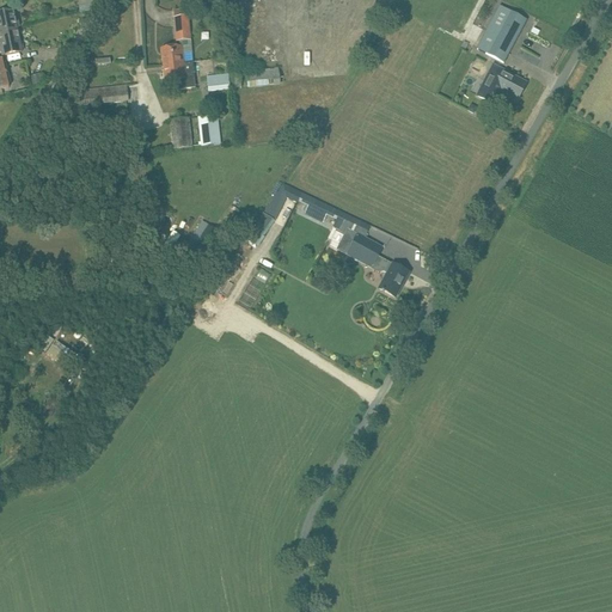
[(487,53),(485,54),(503,63),(526,20),(508,11),(487,53)]
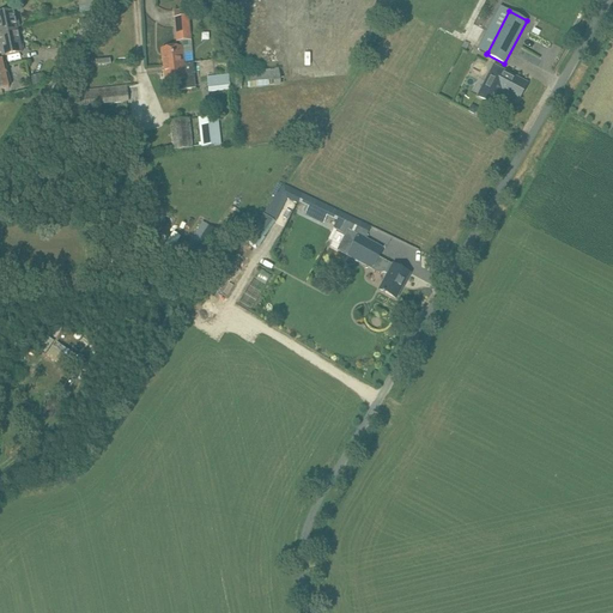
[(0,32),(17,30),(17,29),(20,28),(19,19),(14,19),(13,12),(0,14),(0,32)]
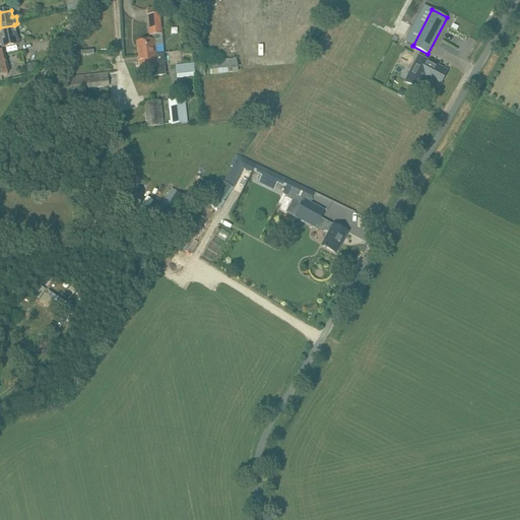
[(137,42),(139,56),(164,53),(159,14),(148,15),(150,36),(151,36),(152,40),(137,42)]
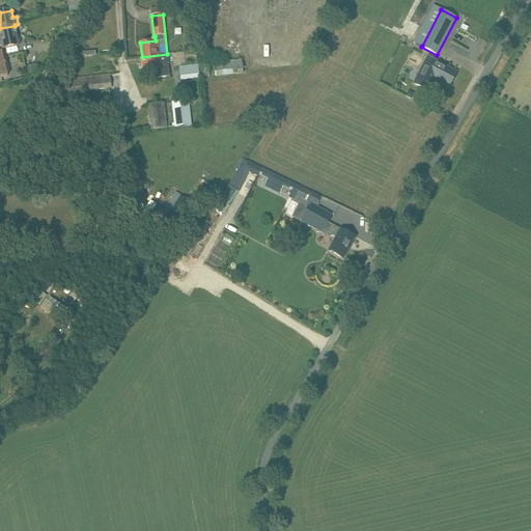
[(15,26),(0,28),(0,37),(2,49),(19,46),(15,26)]
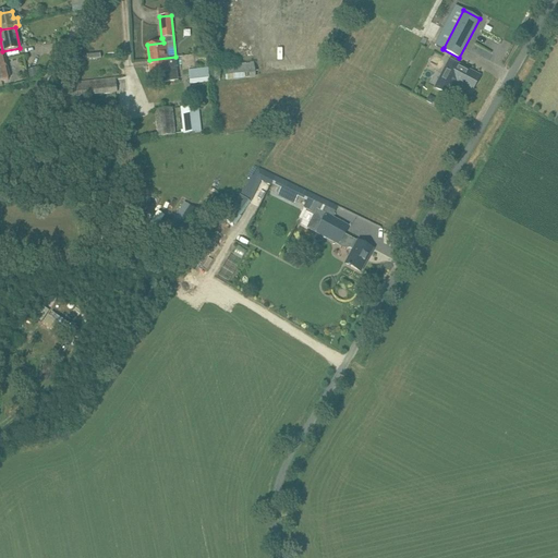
[(81,57),(69,79),(73,81),(74,79),(76,75),(82,65),(84,62),(85,59),(82,57),(81,57)]
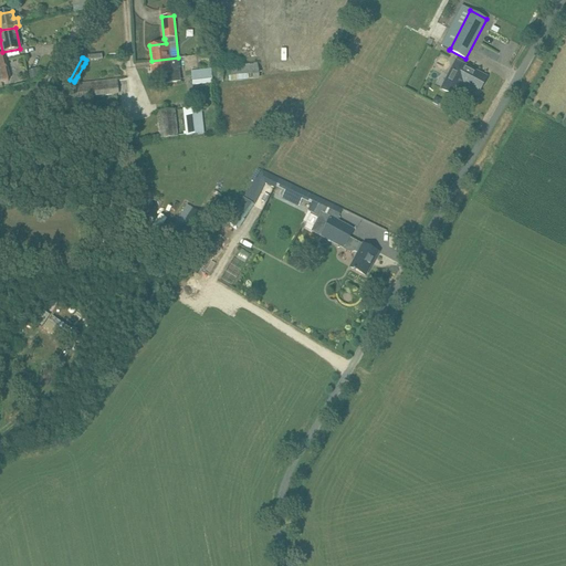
[(178,58),(152,61),(154,75),(165,74),(166,84),(181,82),(178,58)]
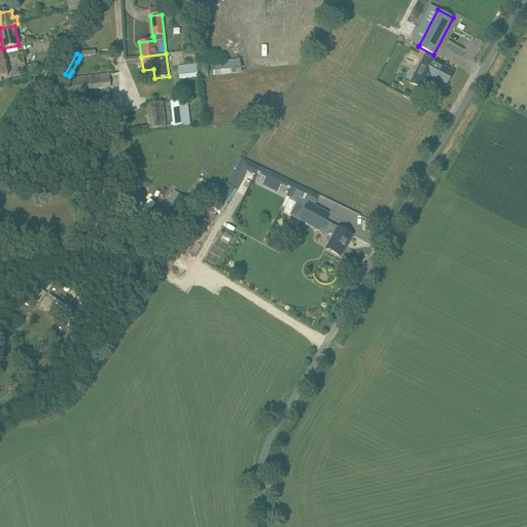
[(453,72),(444,67),(425,57),(411,82),(421,88),(420,89),(422,90),(422,89),(425,91),(431,78),(446,85),(453,72)]
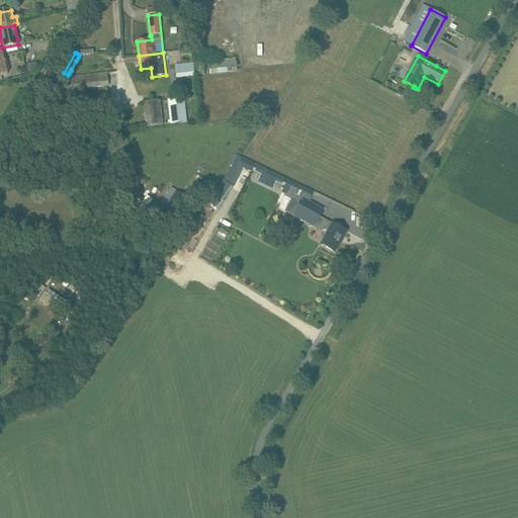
[(236,59),(208,62),(209,74),(237,71),(236,59)]
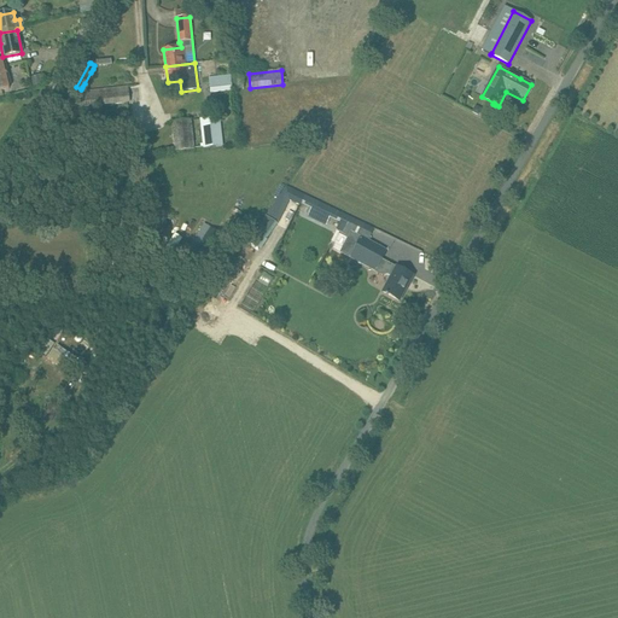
[(210,93),(233,91),(231,75),(209,77),(210,93)]
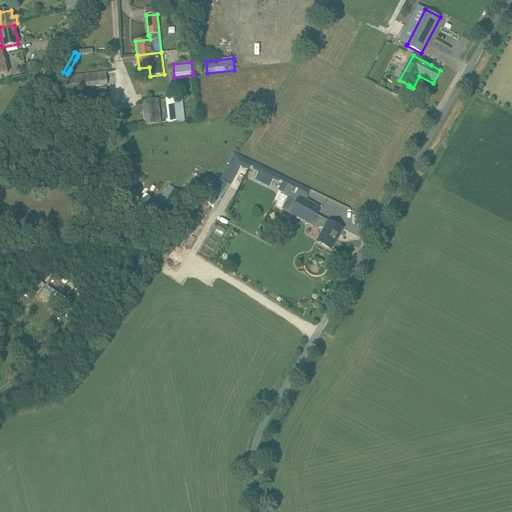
[(33,64),(25,66),(27,73),(35,71),(33,64)]
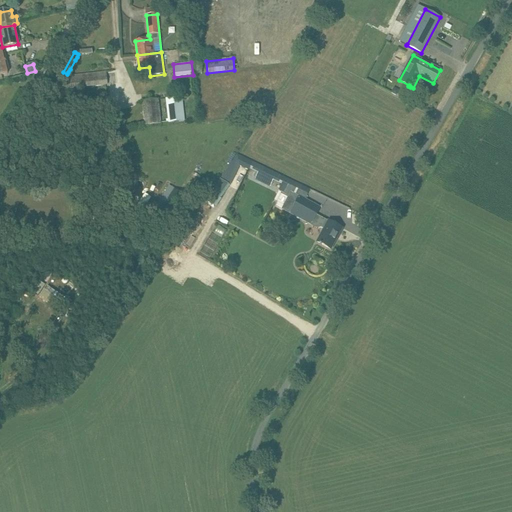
[(105,72),(59,77),(61,89),(107,84),(105,72)]
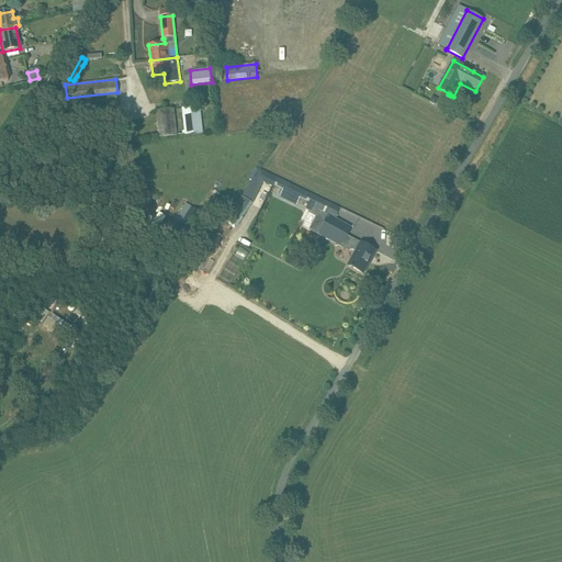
[(202,133),(200,108),(200,107),(182,109),(186,135),(202,133)]
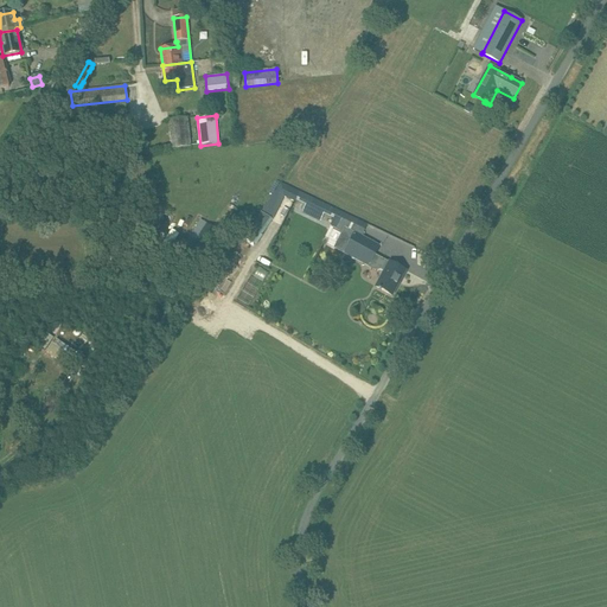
[(187,119),(168,121),(172,148),(191,146),(187,119)]
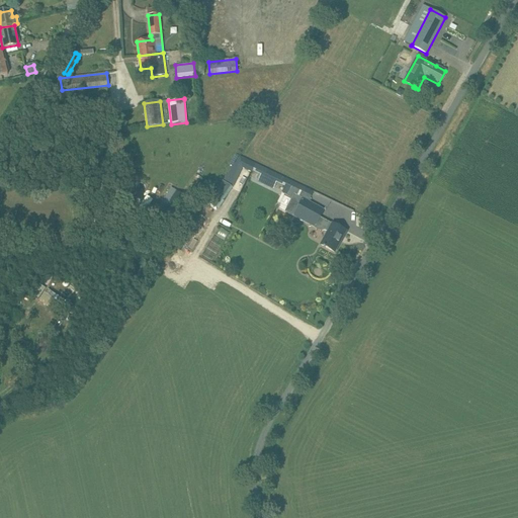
[(284,186),(281,193),(287,196),(292,186),(286,184),(284,186)]
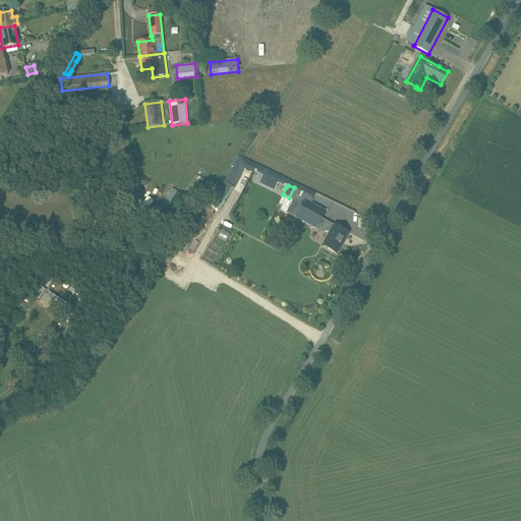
[(295,217),(303,199),(299,196),(301,191),(294,187),(289,197),(293,200),(287,212),(295,217)]
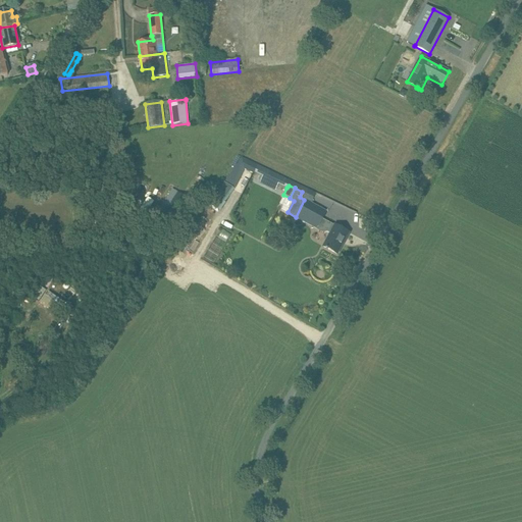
[(173,229),(191,202),(177,193),(159,220),(173,229)]
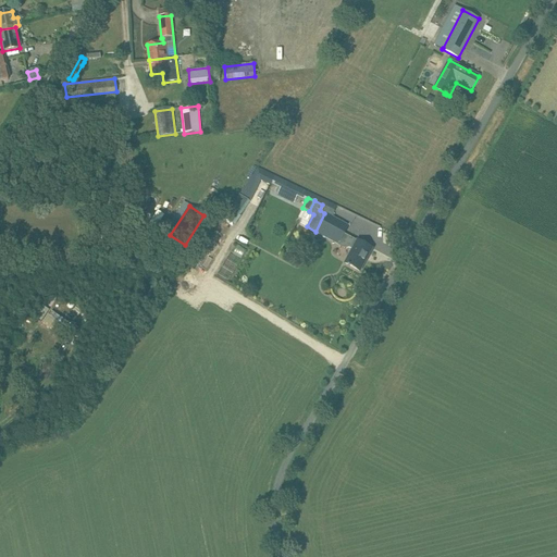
[(324,213),(316,232),(338,244),(344,234),(348,226),(324,213)]
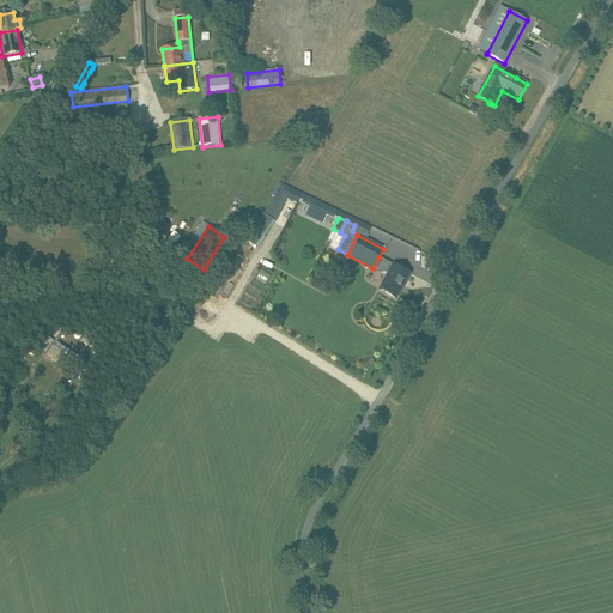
[(144,241),(137,240),(129,238),(126,237),(125,250),(134,252),(141,253),(144,241)]
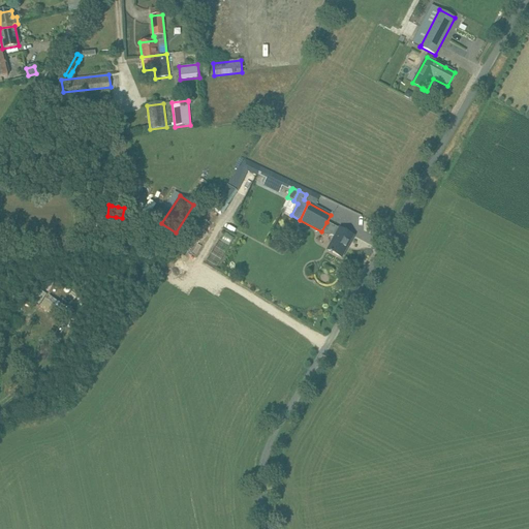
[(333,232),(336,235),(328,250),(342,257),(353,237),(327,222),(321,231),(327,235),(332,235),(333,232)]
